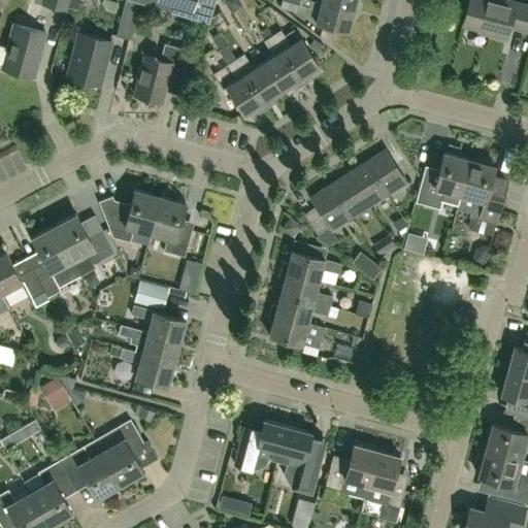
[(67,0),(42,0),(42,3),(65,9),(67,0)]
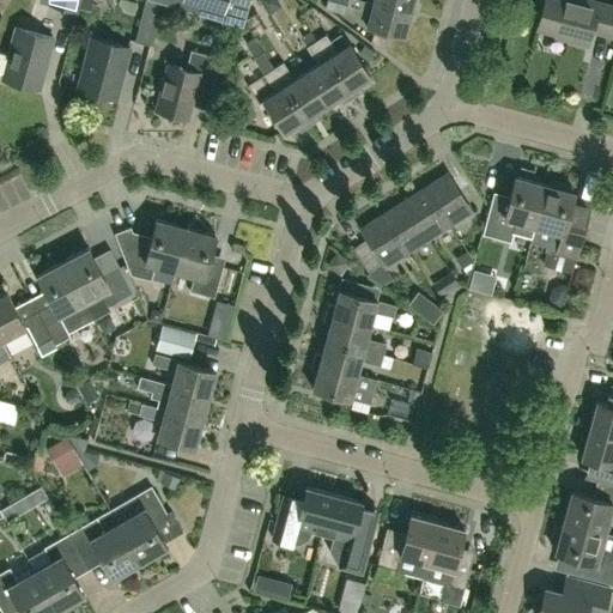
[(89,11),(91,0),(79,0),(78,7),(89,11)]
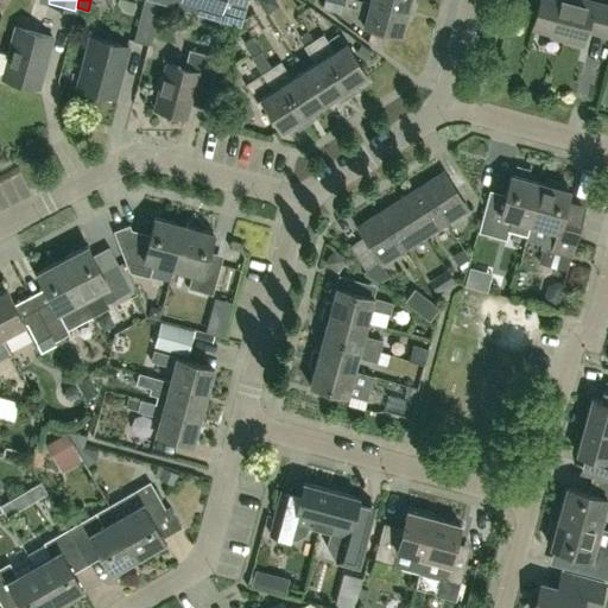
[(159,1),(154,0),(144,0),(133,40),(147,44),(159,1)]
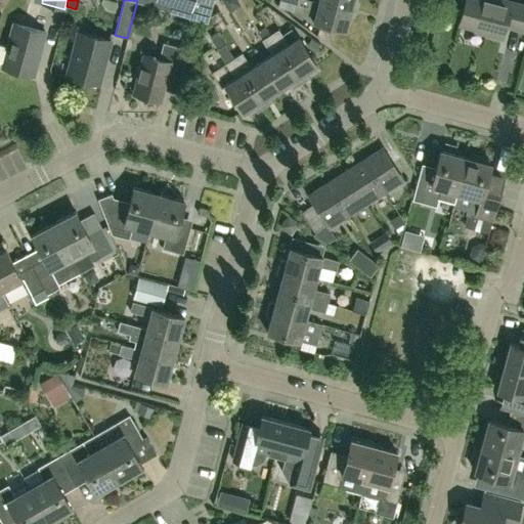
[(191,0),(160,0),(189,8),(191,0)]
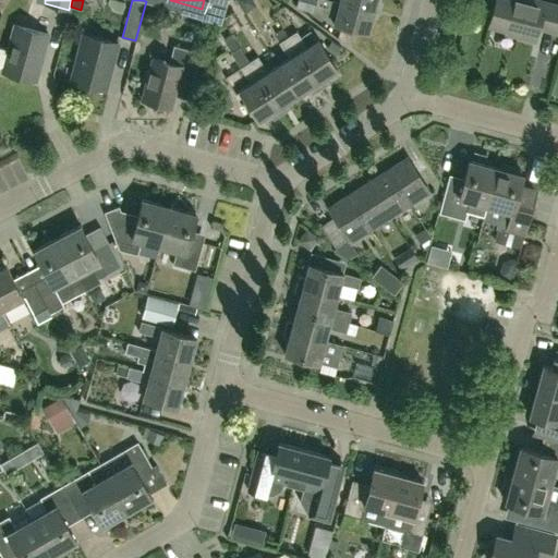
[(316,0),(296,0),(295,7),(313,12),(316,0)]
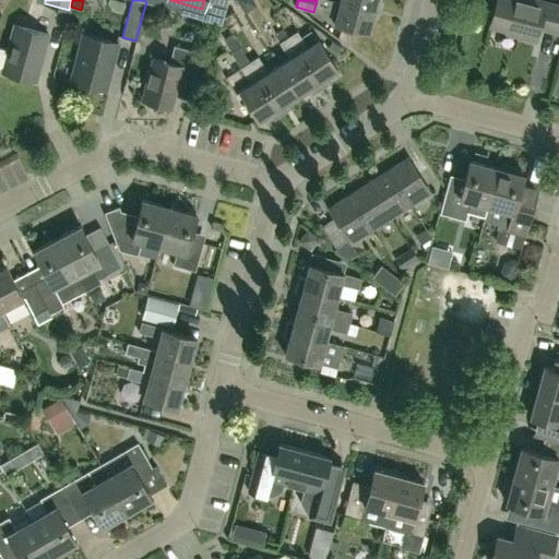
[(378,0),(341,0),(341,2),(376,11),(378,0)]
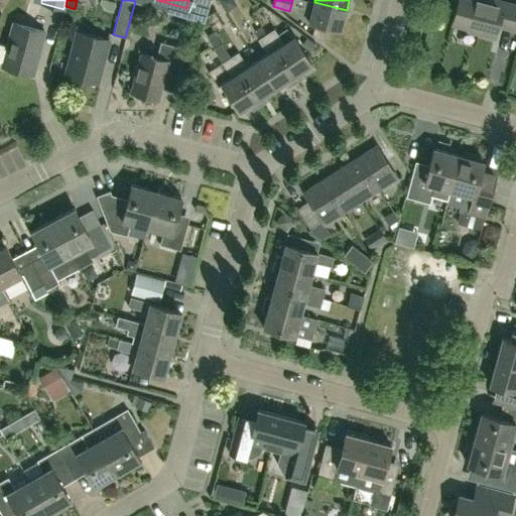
[(515,30),(515,25),(515,5),(495,0),(458,0),(453,23),(477,30),(477,33),(494,38),(497,25),(515,30)]
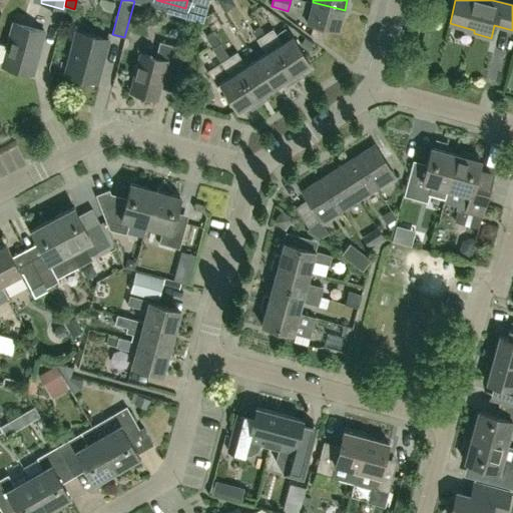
[(345,10),(313,2),(308,23),(339,31),(345,10)]
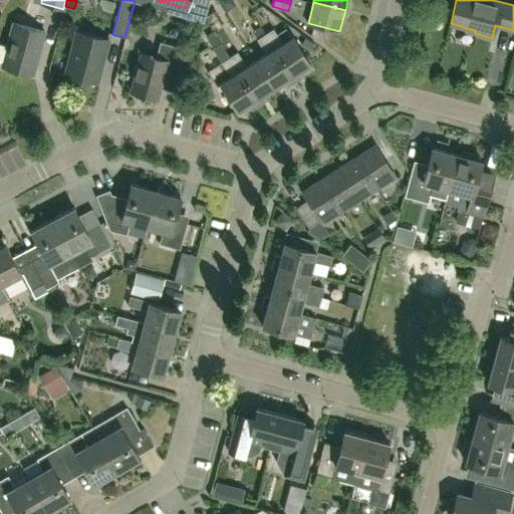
[(43,30),(14,23),(8,46),(0,43),(0,61),(3,63),(3,65),(32,73),(43,30)]
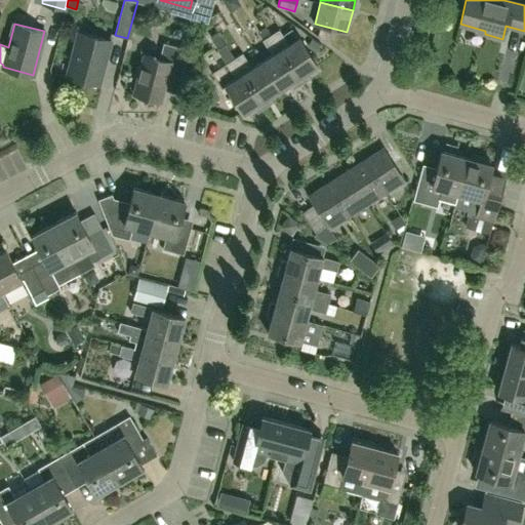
[(278,29),(270,34),(300,82),(309,77),(306,72),(316,65),(297,36),(287,43),(278,29)]
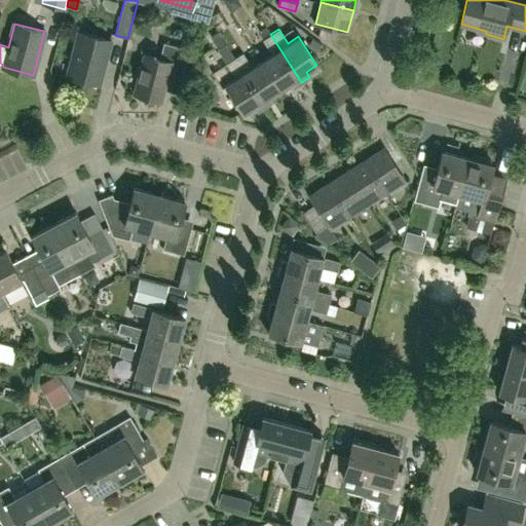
[(98,84),(110,39),(79,31),(67,76),(98,84)]
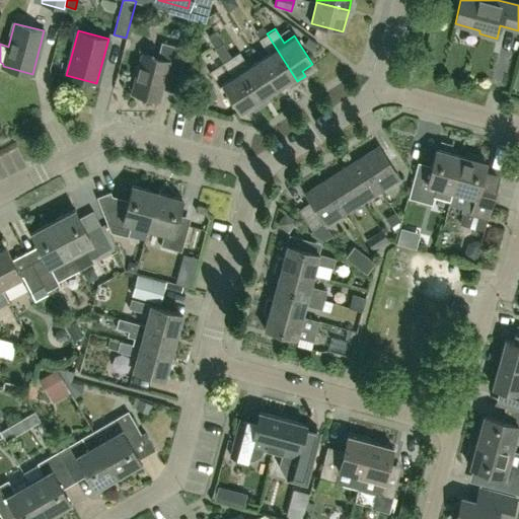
[(268,53),(258,60),(276,87),(286,81),(289,86),(297,81),(267,33),(258,40),(268,53)]
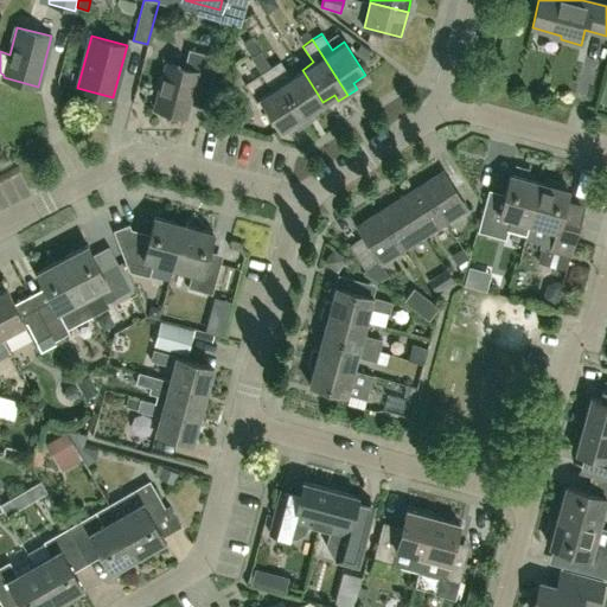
[(370,51),(360,45),(355,55),(364,61),(370,51)]
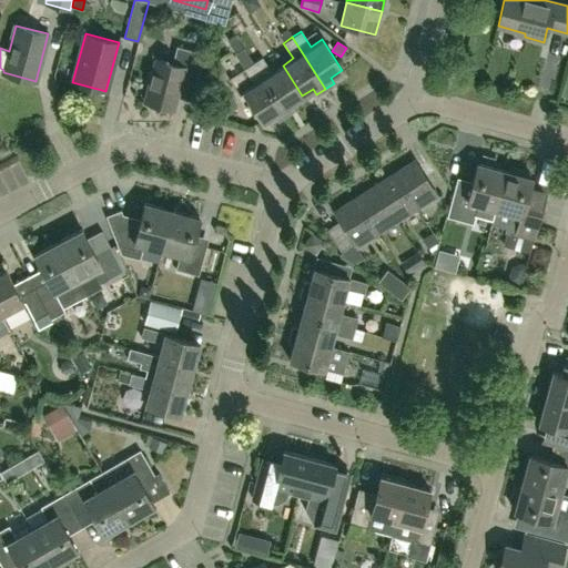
[(196,81),(203,53),(176,47),(172,62),(156,58),(145,101),(173,109),(181,78),(196,81)]
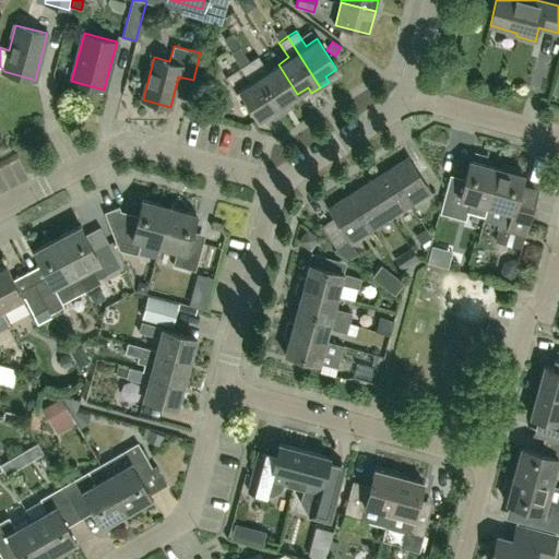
[(282,113),(249,61),(240,47),(230,52),(250,83),(239,90),(259,119),(270,113),(273,118),(282,113)]
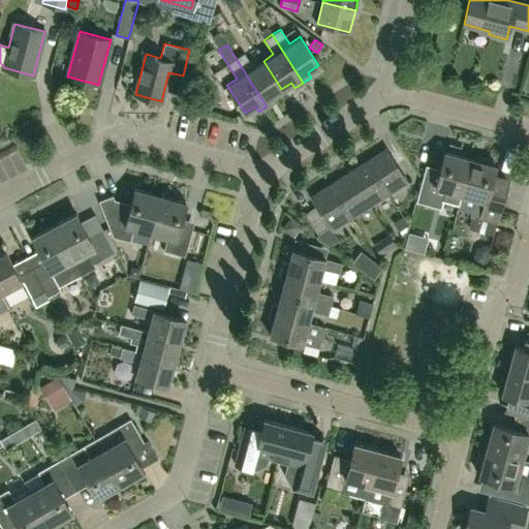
[(244,54),(236,58),(267,106),(275,101),(271,96),(281,89),(263,61),(253,67),(244,54)]
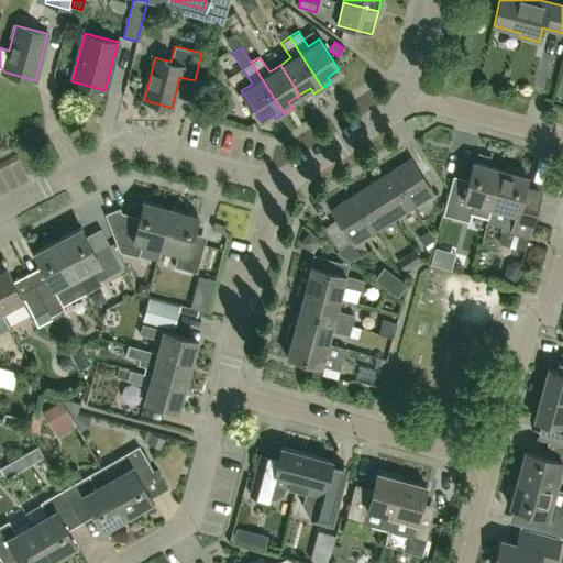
[(410,158),(390,172),(414,207),(433,194),(410,158)]
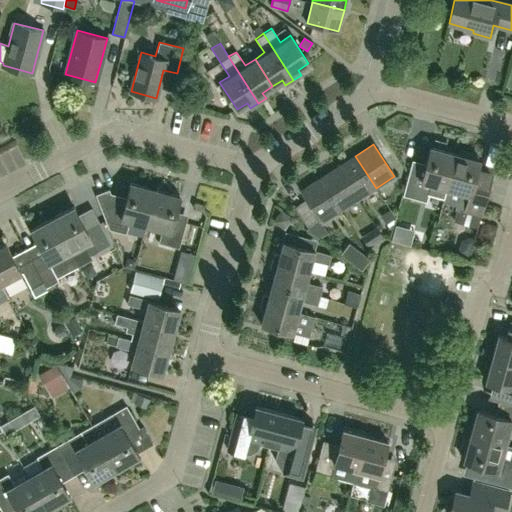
[(442,199),(454,155),(429,148),(424,165),(412,162),(402,197),(425,203),(427,195),(442,199)]
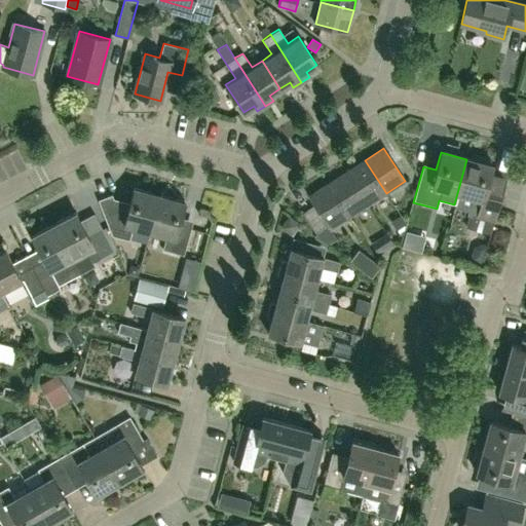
[(466,159),(454,204),(455,204),(454,209),(468,213),(467,217),(492,223),(500,195),(485,191),(491,165),(487,164),(488,159),(472,155),(471,160),(466,159)]
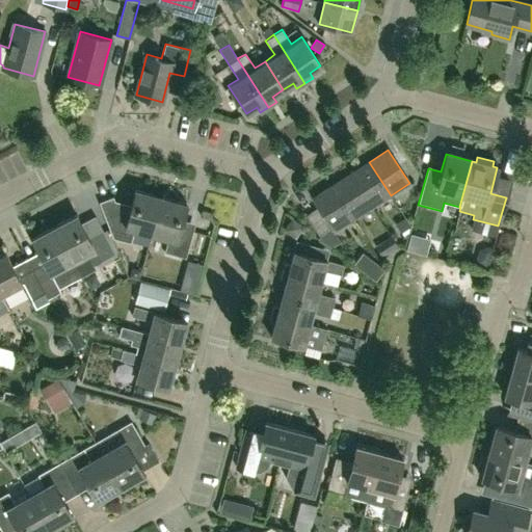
[(369,162),(350,174),(372,208),(391,195),(369,162)]
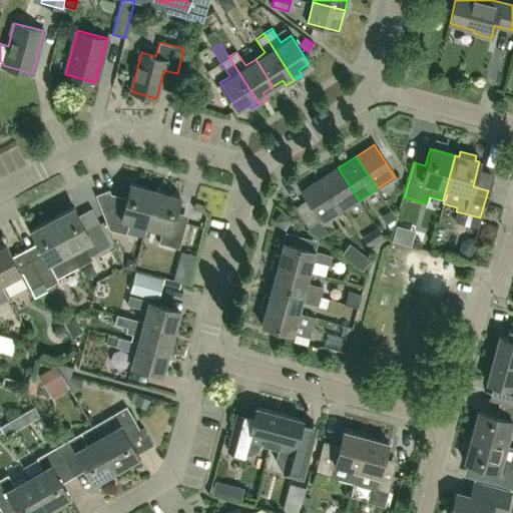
[(359,200),(338,167),(320,179),(341,211),(359,200)]
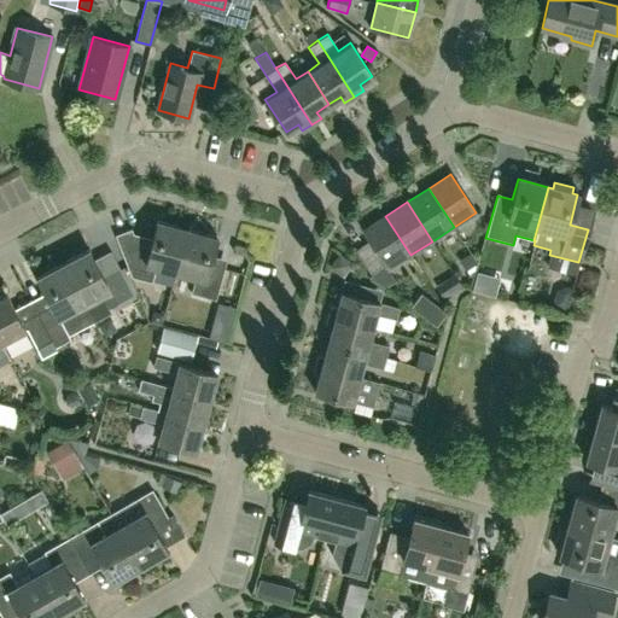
[(410,255),(385,216),(363,231),(369,240),(386,267),(388,269),(410,255)]
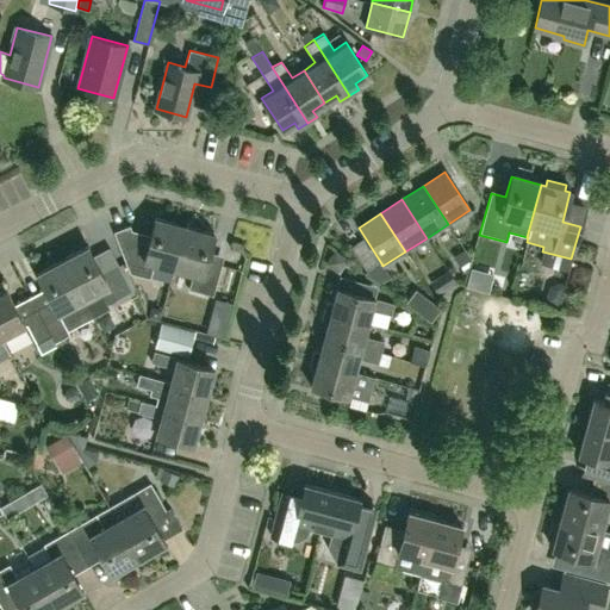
[(173,269),(185,226),(156,218),(149,246),(137,241),(129,226),(113,232),(130,273),(150,279),(154,265),(173,269)]
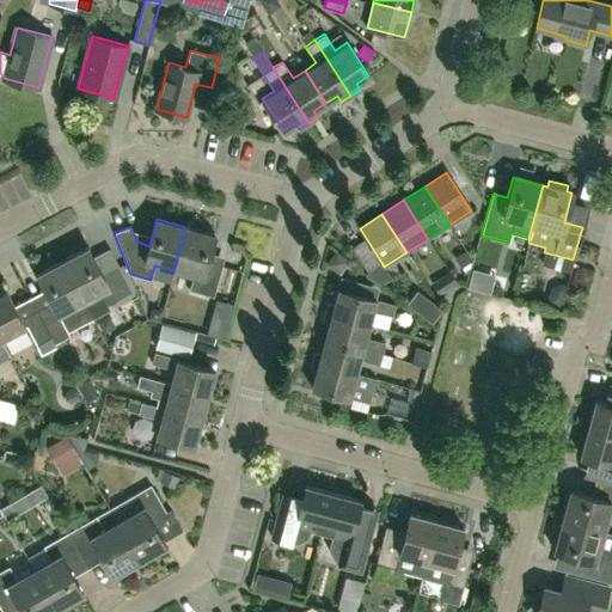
[(185,227),(173,270),(194,276),(190,291),(214,297),(222,265),(208,262),(215,234),(185,227)]
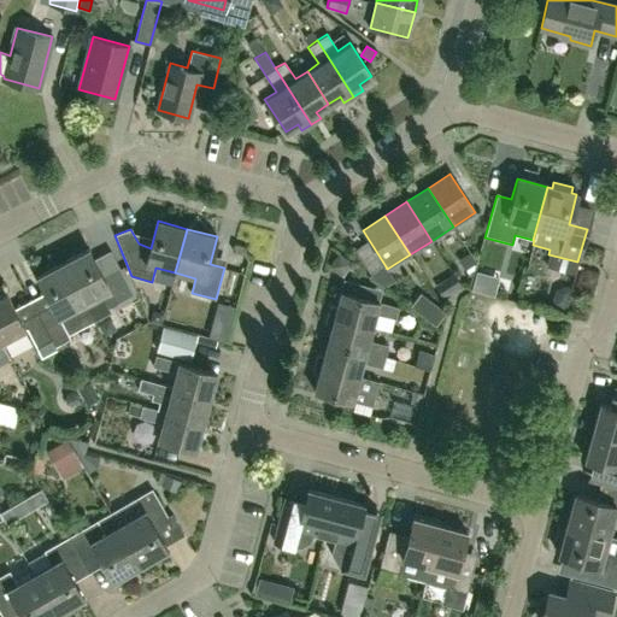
[(386,266),(369,240),(354,250),(371,275),(386,266)]
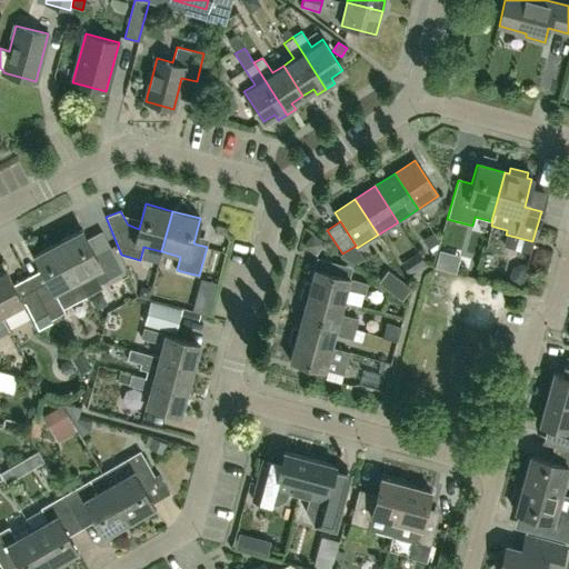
[(216,225),(215,231),(226,235),(227,227),(216,225)]
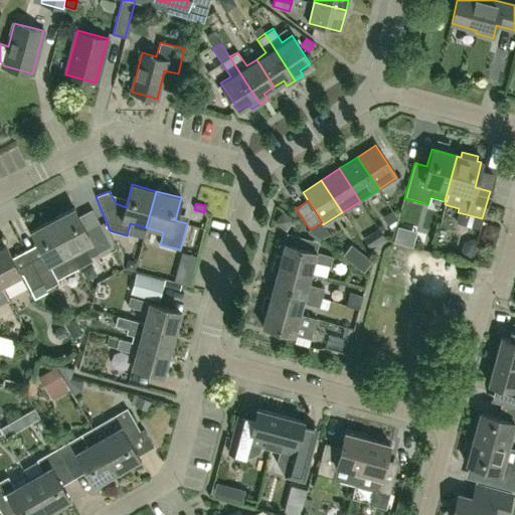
[(92,261),(90,258),(111,245),(100,224),(87,231),(73,208),(51,219),(70,253),(78,268),(92,261)]
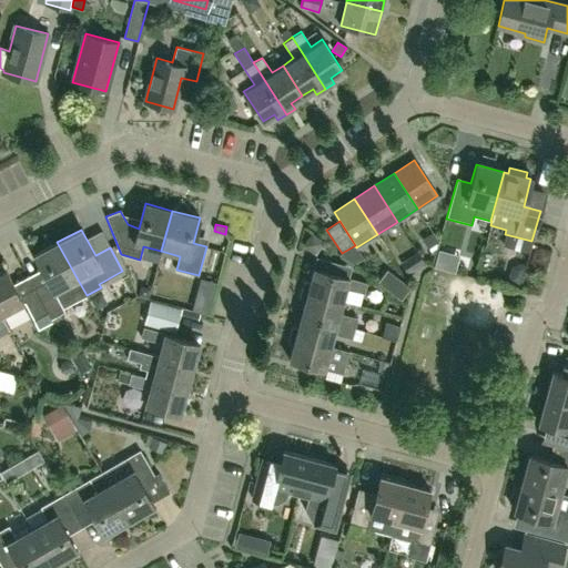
[(324,242),(313,233),(303,245),(315,254),(324,242)]
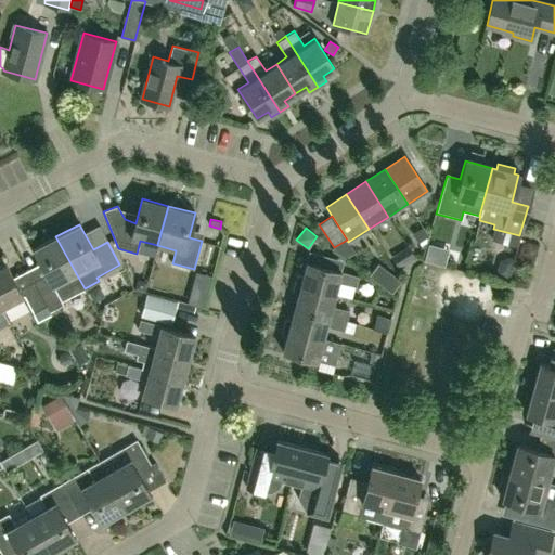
[(76,273),(55,236),(33,248),(47,274),(34,282),(47,306),(50,311),(64,304),(62,300),(85,288),(76,273)]
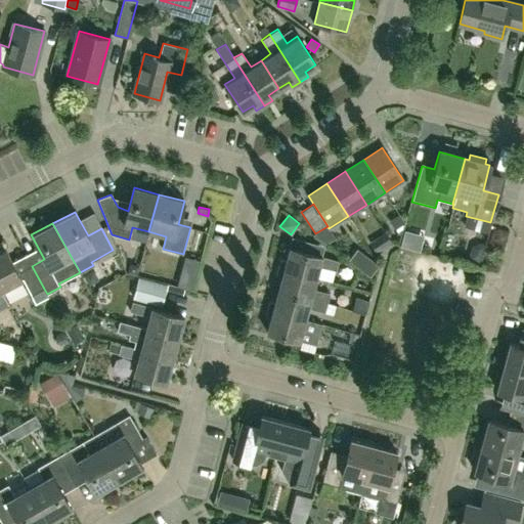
[(377,252),(392,242),(385,231),(369,243),(377,252)]
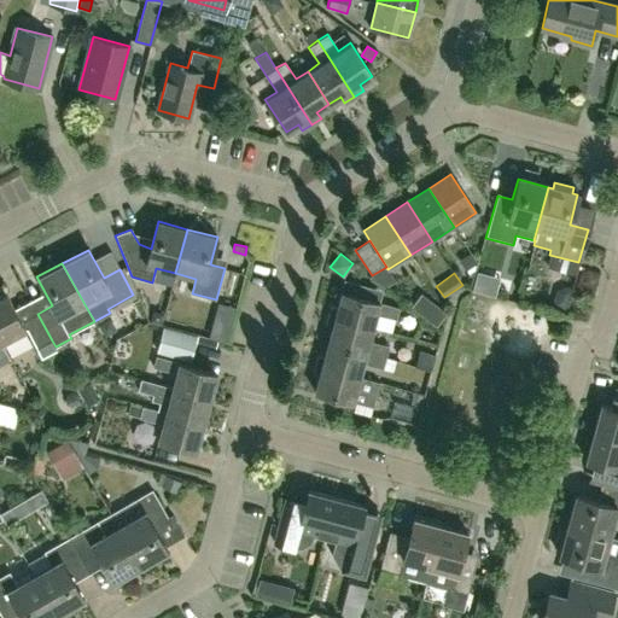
[(331,307),(327,316),(373,328),(377,314),(396,319),(400,308),(361,298),(363,286),(344,281),(337,308),(331,307)]
